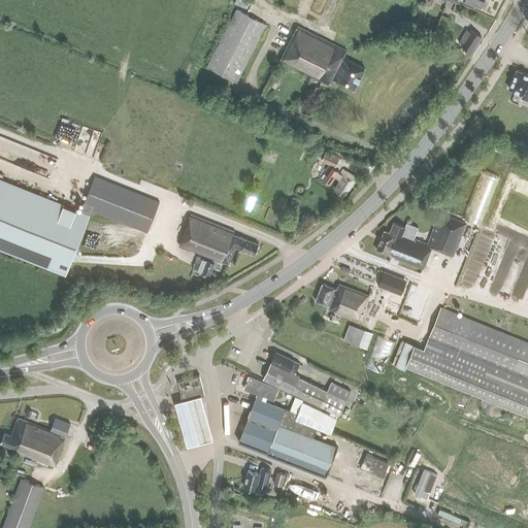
[(236,84),(266,26),(236,10),(206,68),(236,84)]
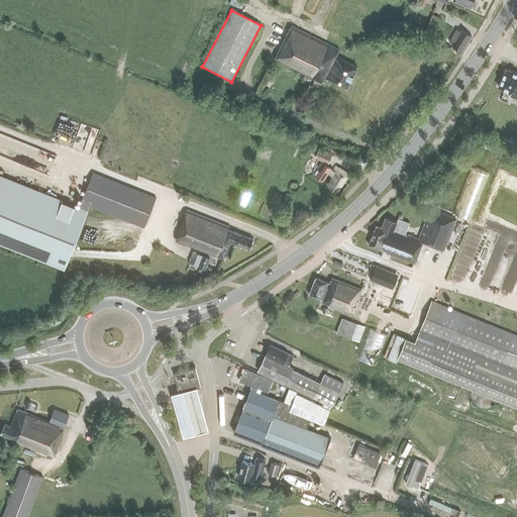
[(356,67),(335,56),(339,49),(291,25),(274,60),(322,83),(325,77),(346,87),(356,67)]
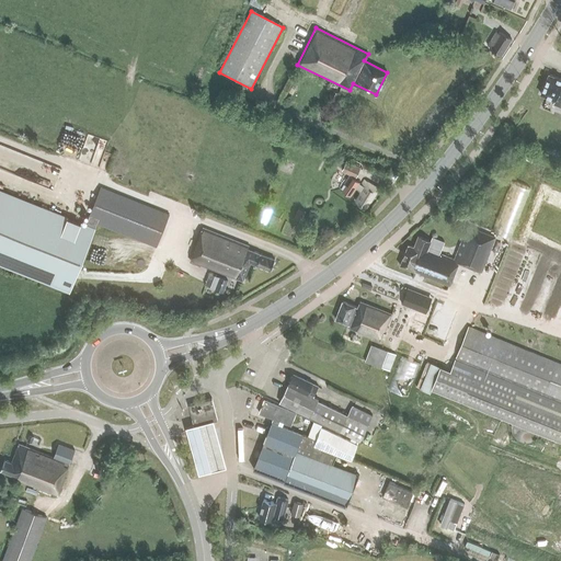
[(488,45),(490,46),(489,48),(501,55),(512,39),(500,32),(497,35),(494,33),(488,45)]
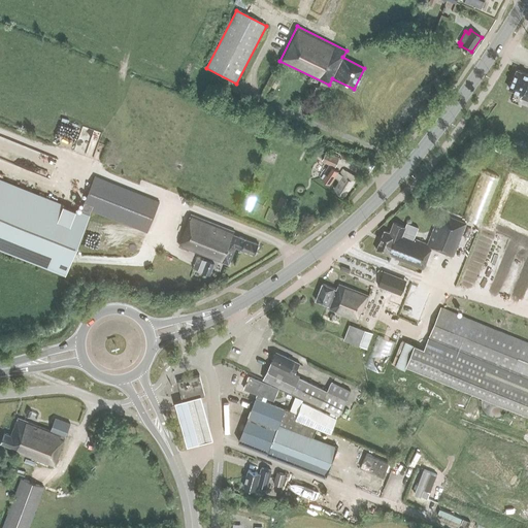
[(527,100),(527,74),(516,70),(508,89),(522,94),(521,98),(527,100)]
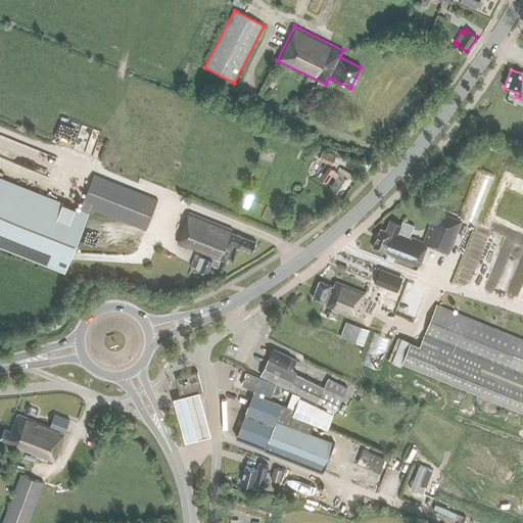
[(336,156),(323,150),(319,158),(332,163),(336,156)]
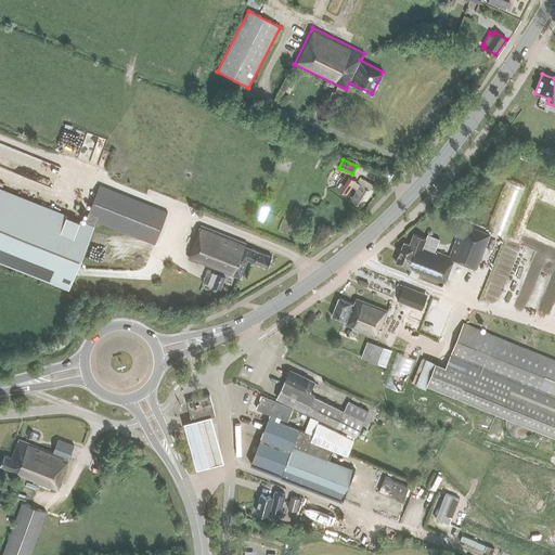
[(362,206),(375,186),(361,177),(358,182),(356,181),(356,179),(346,173),(336,188),(347,194),(352,185),(355,188),(357,190),(351,198),(362,206)]
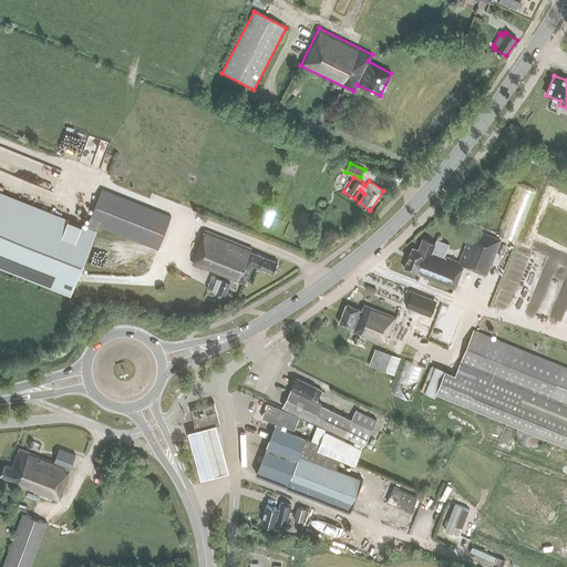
[(519,182),(500,232),(519,239),(539,189),(519,182)]
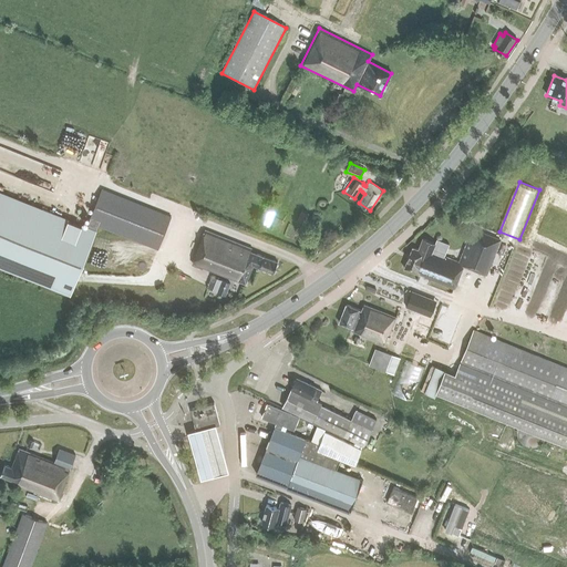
[(0,265),(70,295),(99,225),(157,248),(171,216),(102,188),(85,229),(0,194),(0,265)]
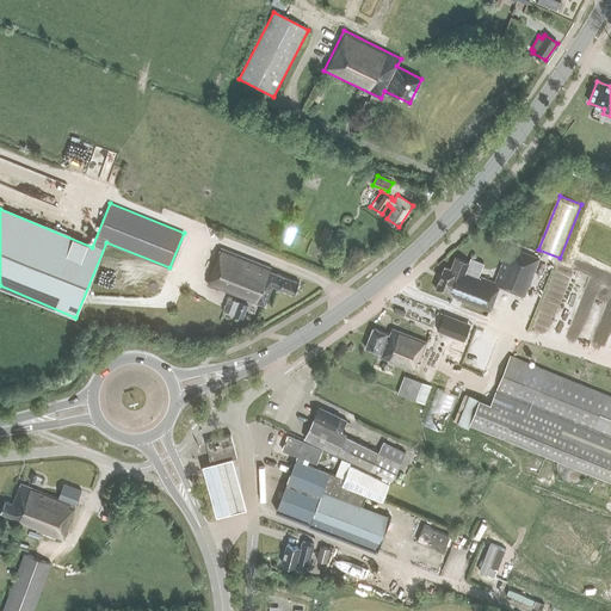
[(325,227),(319,238),(328,241),(333,230),(325,227)]
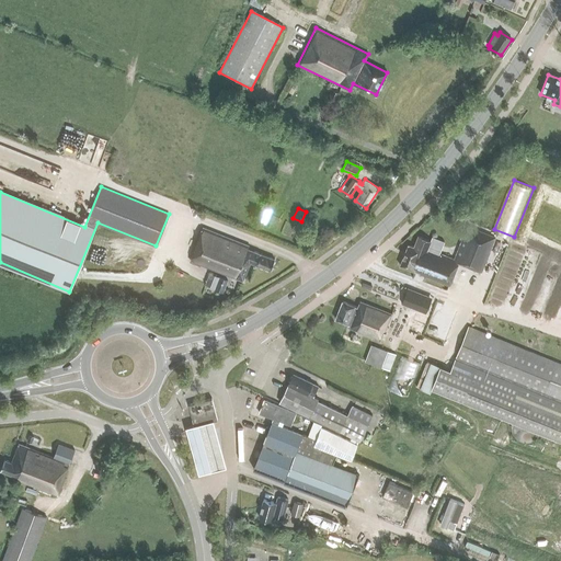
[(250,245),(203,227),(190,260),(242,281),(250,262),(270,271),(274,259),(249,249),(250,245)]
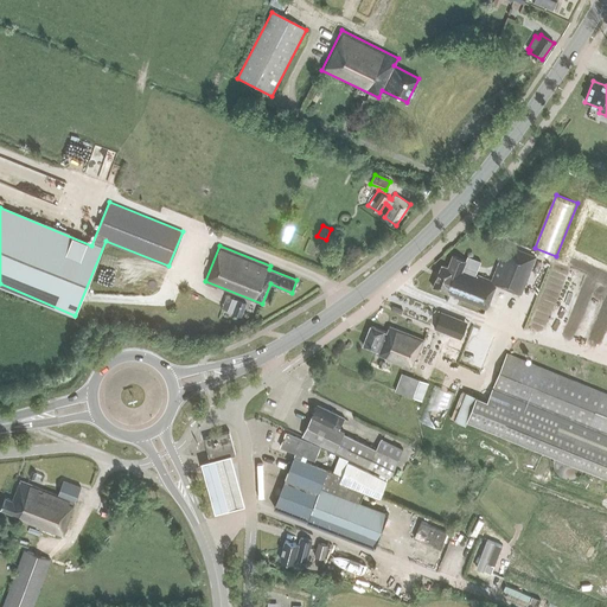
[(535,257),(506,246),(492,281),(462,269),(466,261),(452,255),(447,267),(441,264),(432,287),(448,293),(447,294),(485,308),(496,283),(521,294),(535,257)]
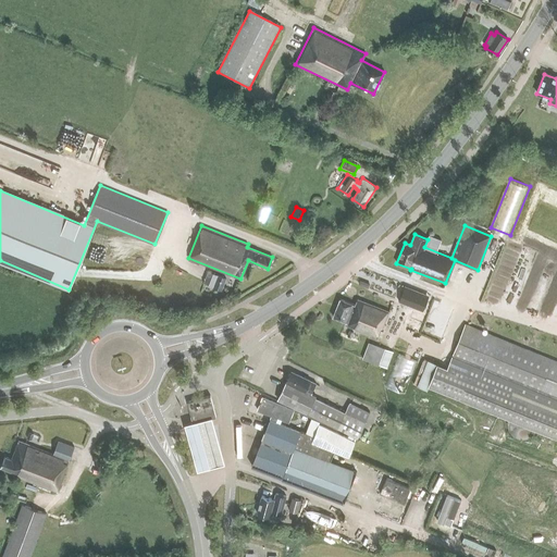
[(218,275),(214,285),(213,287),(221,289),(225,279),(218,275)]
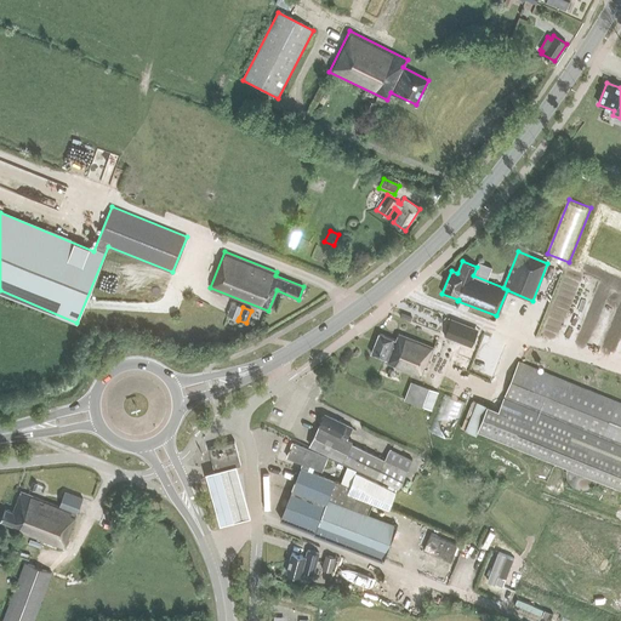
[(455,341),(471,347),(477,334),(461,328),(455,341)]
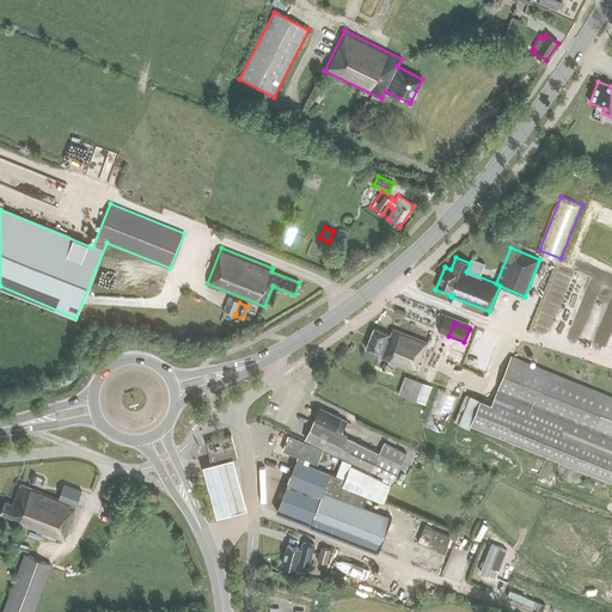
[(414,371),(417,362),(418,362),(427,342),(392,329),(390,335),(373,329),(366,348),(379,354),(378,356),(414,371)]
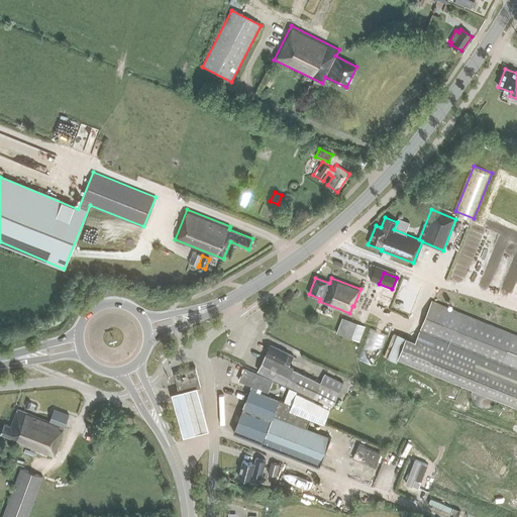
[(384,288),(381,296),(392,300),(395,293),(384,288)]
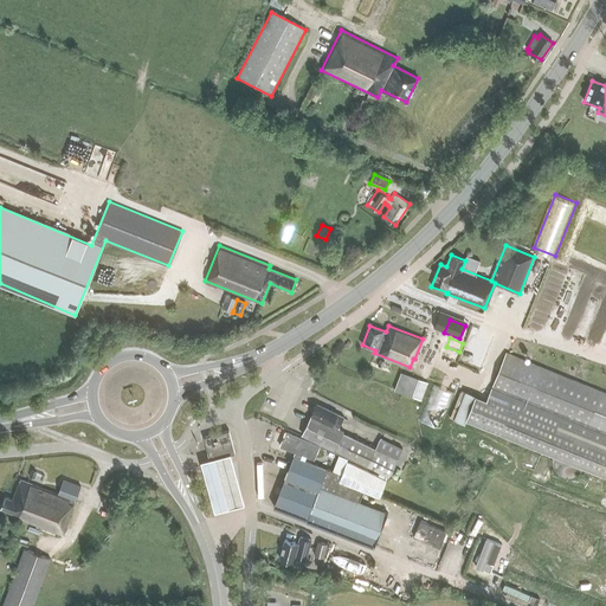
[(552,465),(554,470),(558,474),(561,477),(567,478),(572,478),(577,476),(580,472),(584,469),(584,468),(605,476),(605,394),(507,353),(487,401),(476,397),(466,419),(553,455),(552,461),(552,465)]
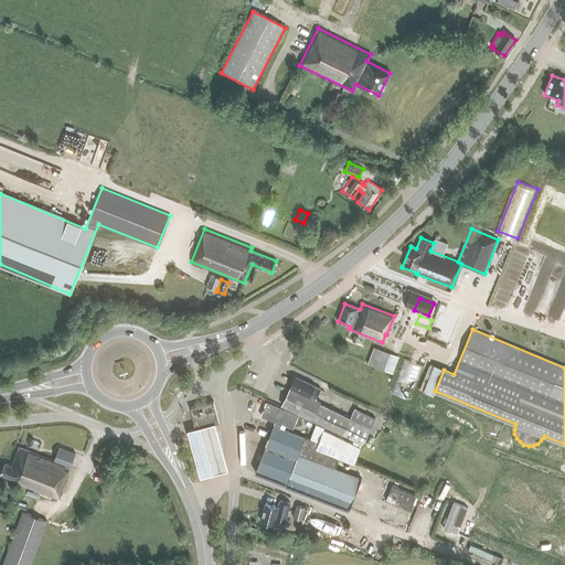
[(373,348),(371,355),(376,358),(373,365),(392,373),(398,356),(380,350),(373,348)]
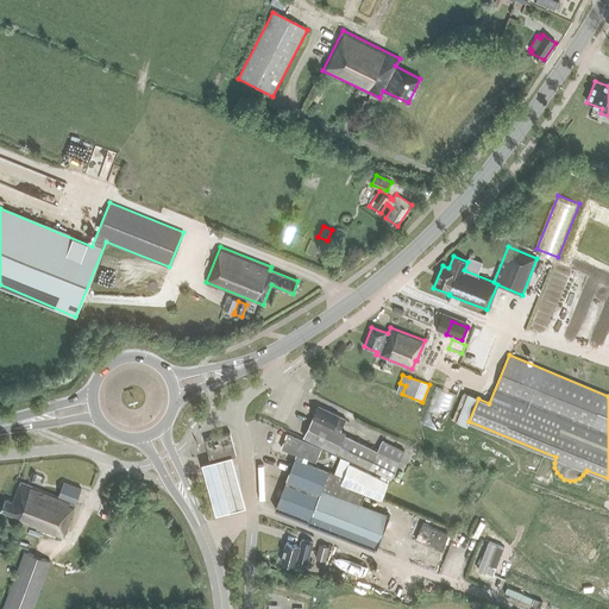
[(437,387),(425,422),(444,429),(456,393),(437,387)]
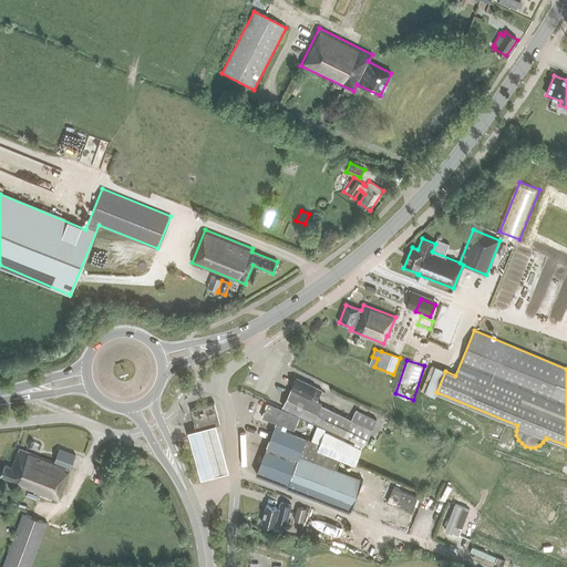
[(317,401),(321,390),(316,388),(316,387),(302,381),(302,382),(296,379),(291,389),(282,406),(312,421),(343,436),(364,445),(377,420),(357,410),(351,420),(320,405),(321,403),(317,401)]
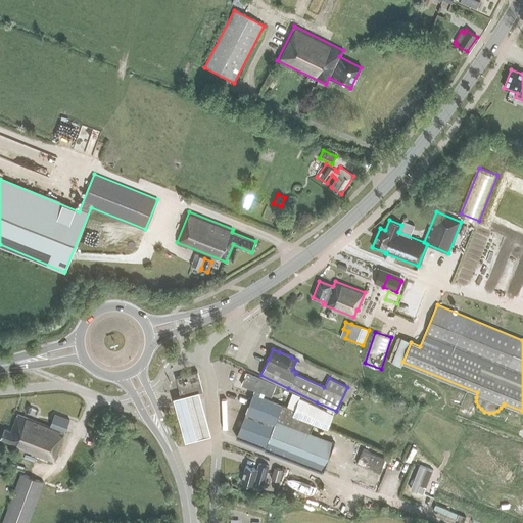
[(202,391),(197,371),(176,377),(181,396),(202,391)]
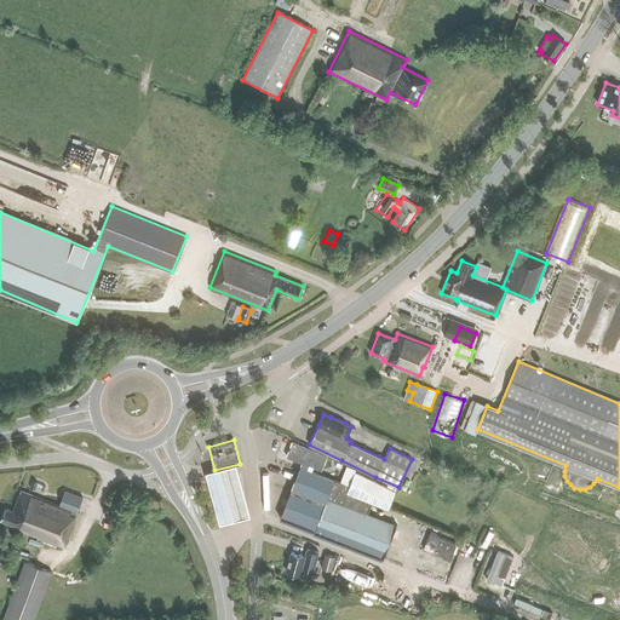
[(281,499),(279,504),(281,507),(283,509),(280,517),(315,532),(314,533),(383,560),(396,526),(367,514),(372,503),(388,509),(390,504),(395,492),(355,472),(349,486),(306,469),(309,465),(313,466),(321,470),(326,457),(317,453),(319,452),(292,441),(286,457),(302,463),(287,499),(285,498),(281,499)]
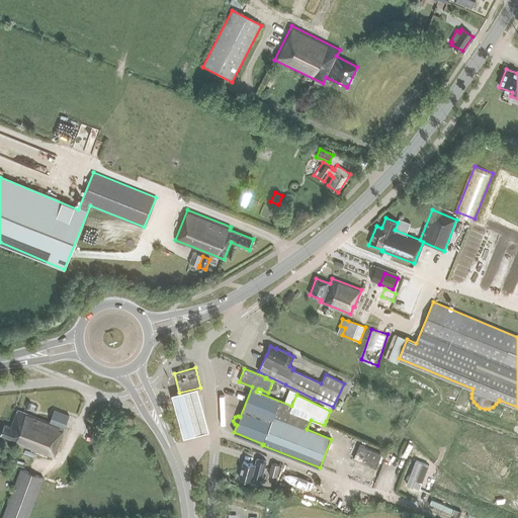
[(196,386),(171,394),(183,437),(208,430),(196,386)]
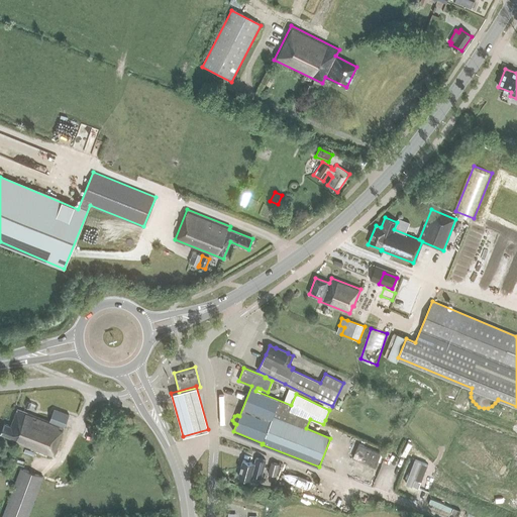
[(0,433),(13,438),(12,441),(53,456),(64,427),(69,415),(55,409),(49,421),(17,409),(10,426),(4,423),(0,433)]
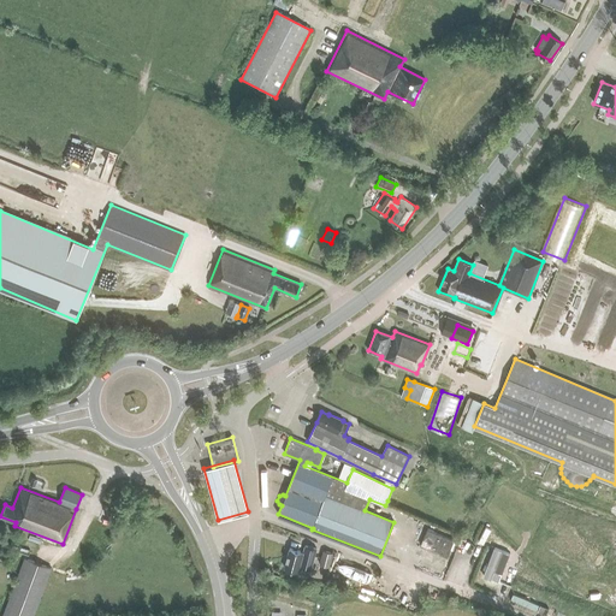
[(303,552),(289,548),(284,568),(297,572),(298,568),(311,570),(315,549),(304,545),(303,552)]
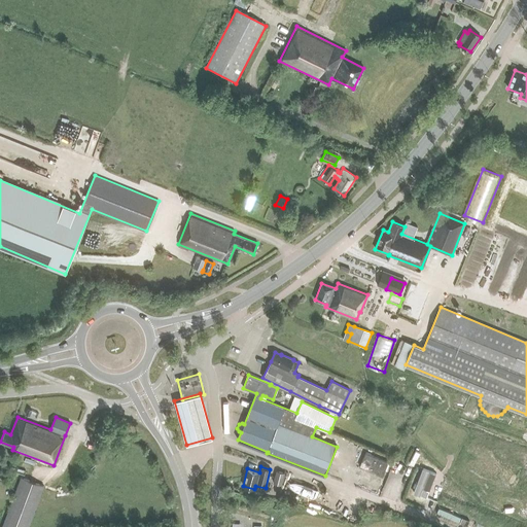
[(276,471),(273,483),(281,485),(284,473),(276,471)]
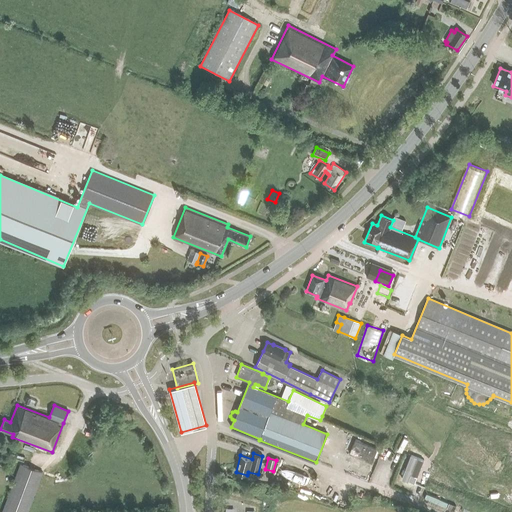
[(1,511),(27,511),(43,473),(20,464),(1,511)]
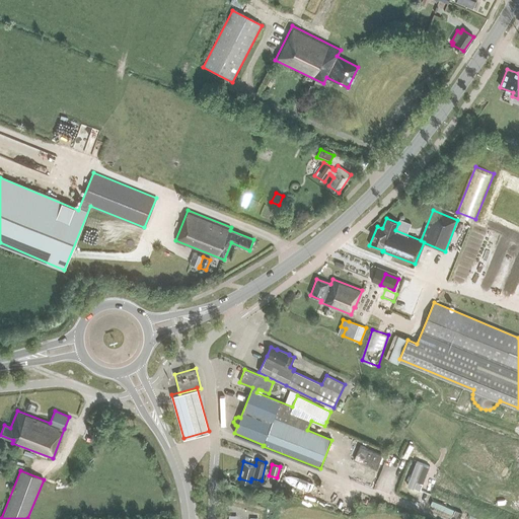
[(319,494),(320,488),(293,477),(291,483),(319,494)]
